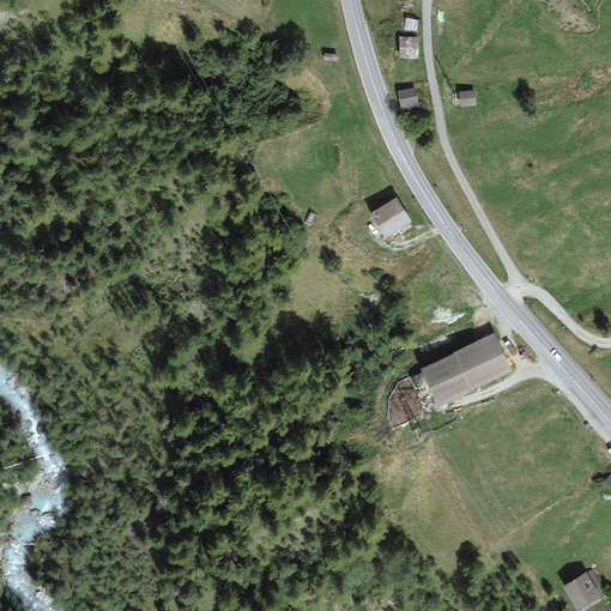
[(416,18),(403,16),(401,25),(415,28),(416,18)]
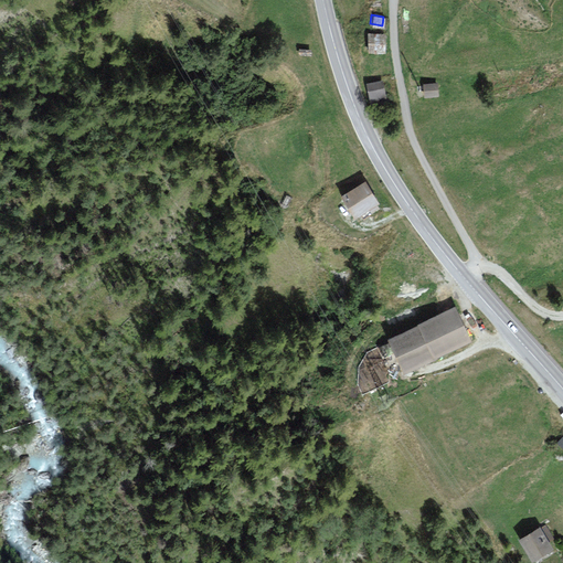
[(382,33),(368,33),(368,50),(382,50),(382,33)]
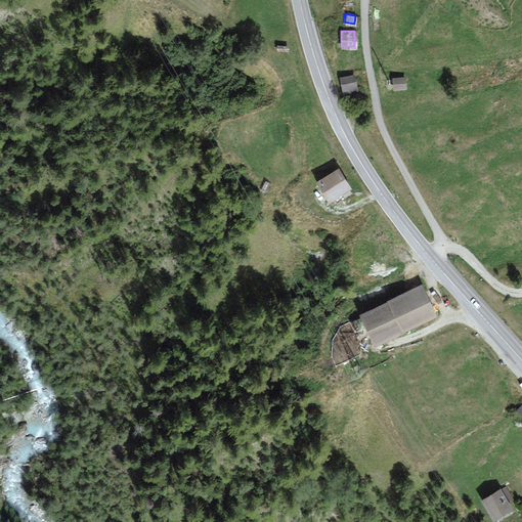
[(351,74),(339,77),(341,91),(354,88),(351,74)]
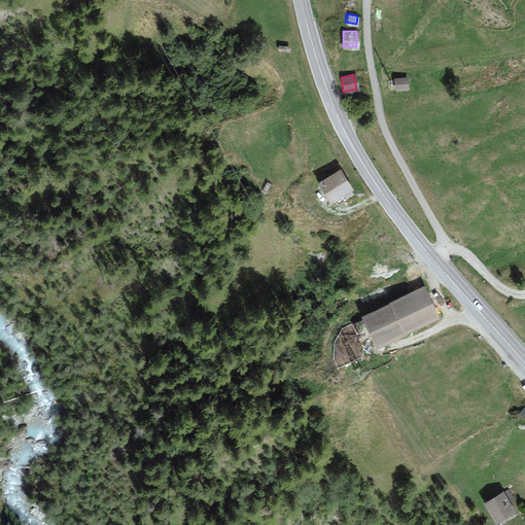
[(407,86),(406,77),(393,78),(395,88),(407,86)]
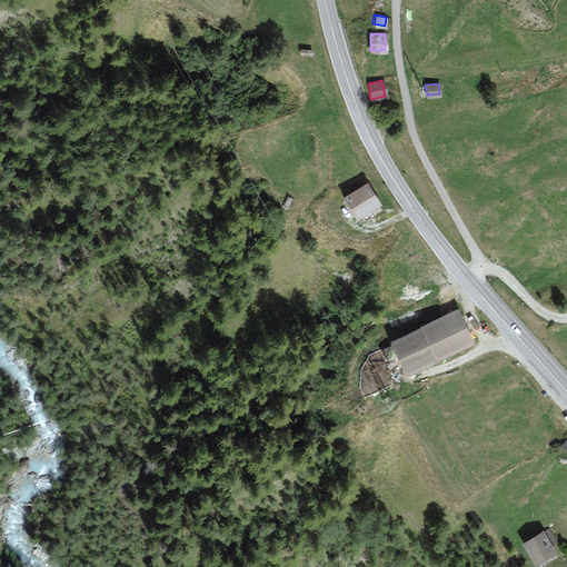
[(378,202),(367,185),(345,198),(357,216),(371,207),(378,202)]
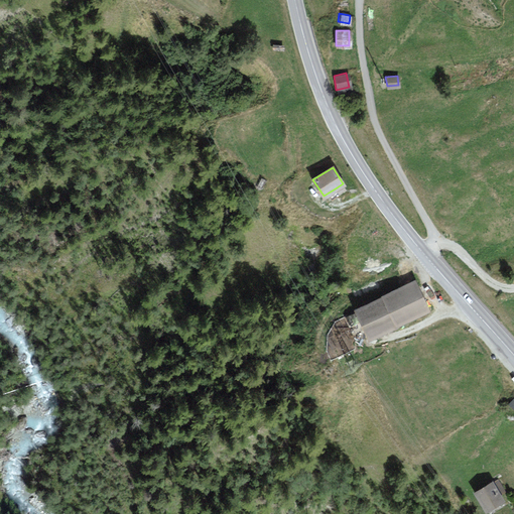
[(419,294),(413,281),(356,309),(369,338),(427,309),(419,294)]
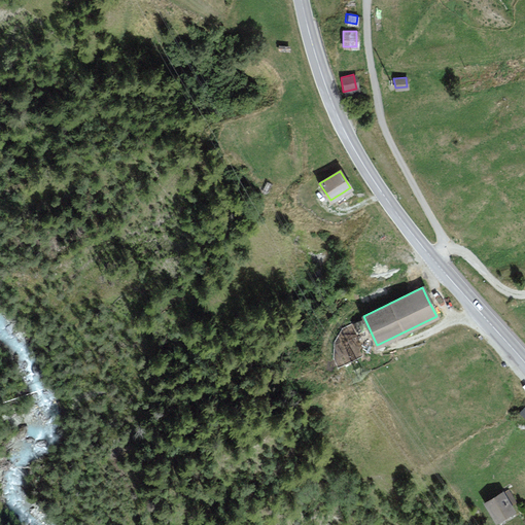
[(502,493),(500,490),(484,500),(495,520),(512,509),(502,493)]
